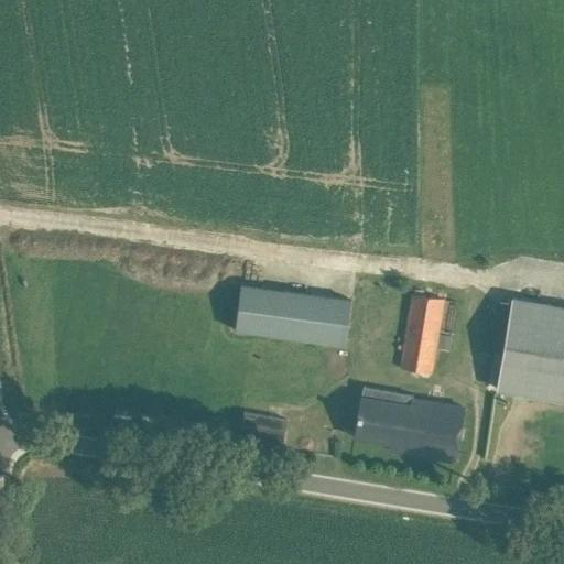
[(241,283),(236,329),(344,345),(350,299),(241,283)]
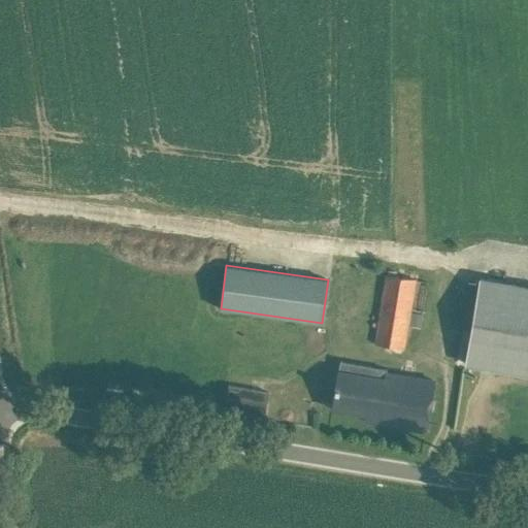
[(402,350),(416,279),(386,274),(373,343),(402,350)]
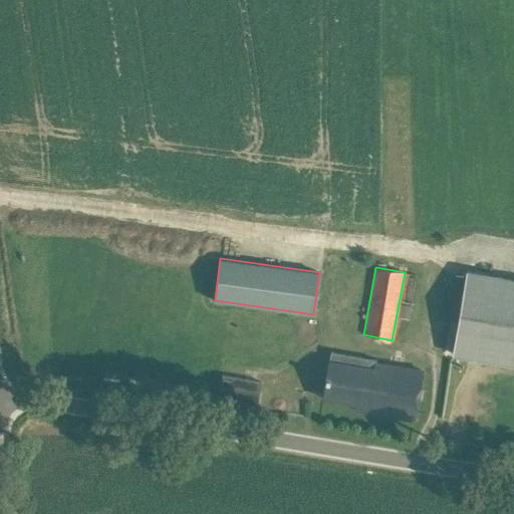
[(513,363),(513,278),(467,271),(453,353),(513,363)]
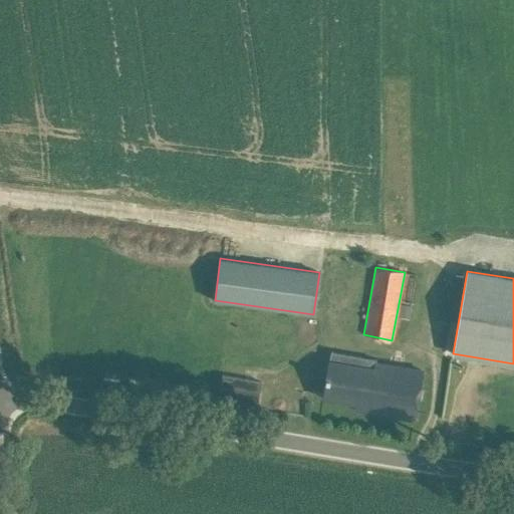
[(376,362),(376,359),(331,351),(330,361),(329,361),(323,399),(355,404),(354,410),(415,420),(423,370),(376,362)]
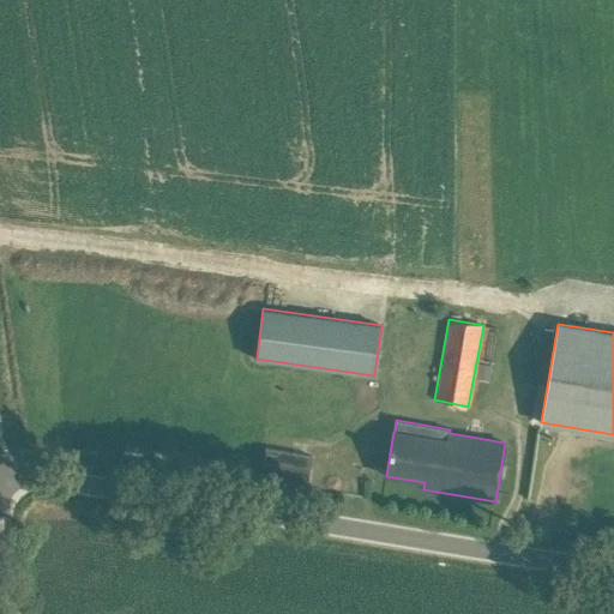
[(265,447),(260,475),(309,483),(314,456),(265,447)]
